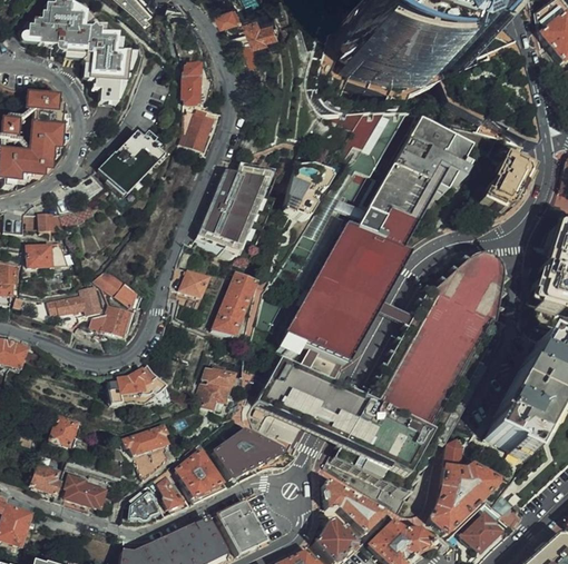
[(29,21),(28,35),(40,35),(40,40),(57,41),(57,43),(57,45),(58,47),(59,47),(60,48),(87,50),(86,55),(82,57),(86,60),(91,61),(90,76),(96,76),(96,86),(103,86),(101,99),(119,100),(121,79),(128,79),(130,48),(117,47),(118,31),(106,30),(107,22),(97,21),(88,10),(72,0),(55,0),(47,0),(46,8),(42,8),(42,16),(35,15),(33,21),(29,21)]
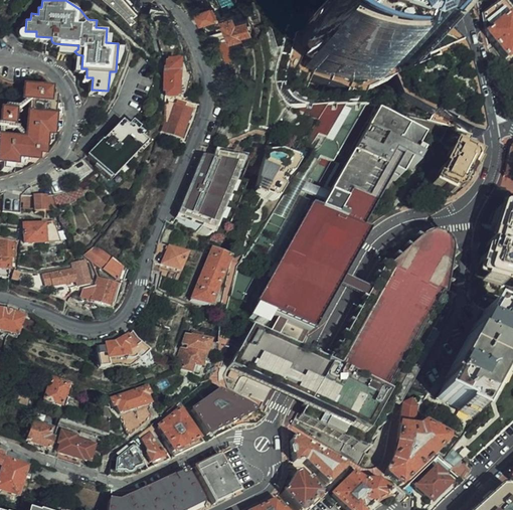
[(120,0),(123,2),(133,13),(138,9),(135,6),(142,0),(120,0)]
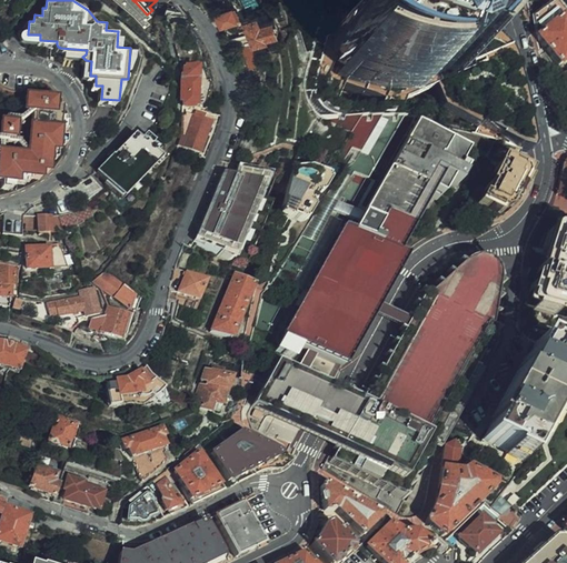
[(407,0),(330,33),(318,76),(318,80),(318,86),(320,94),(325,102),(330,108),(338,112),(347,114),(417,116),(418,104),(438,97),(444,110),(473,128),(497,133),(533,144),(516,68),(514,60),(505,57),(496,52),(490,42),(489,33),(491,26),(494,18),(495,8),(493,0),(407,0)]
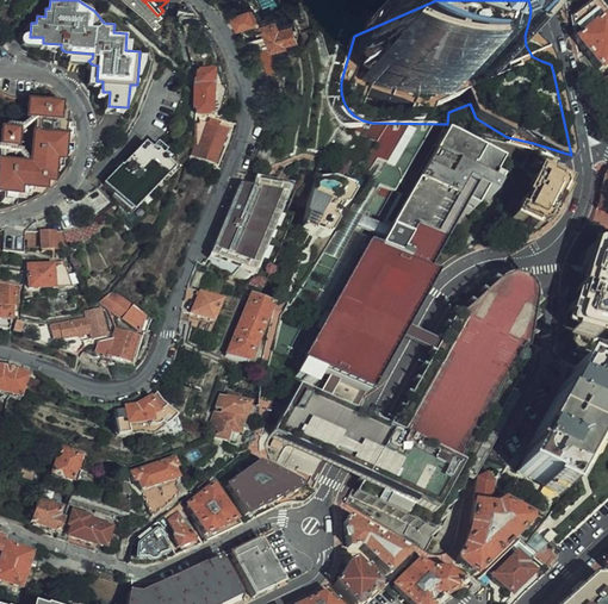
[(235,11),(239,24),(256,18),(252,5),(235,11)]
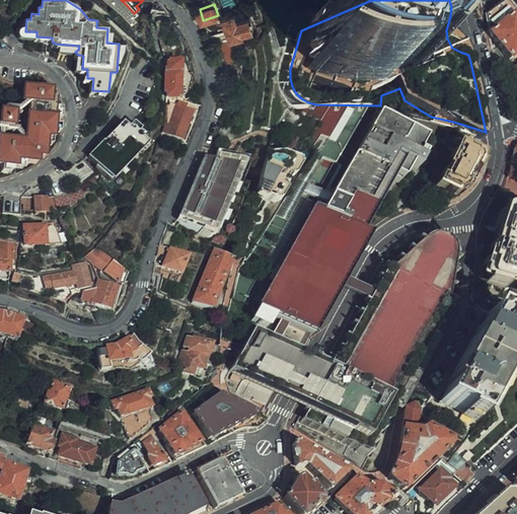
[(233,34),(234,35),(247,31),(246,28),(256,24),(251,12),(240,16),(238,9),(226,14),(233,34)]
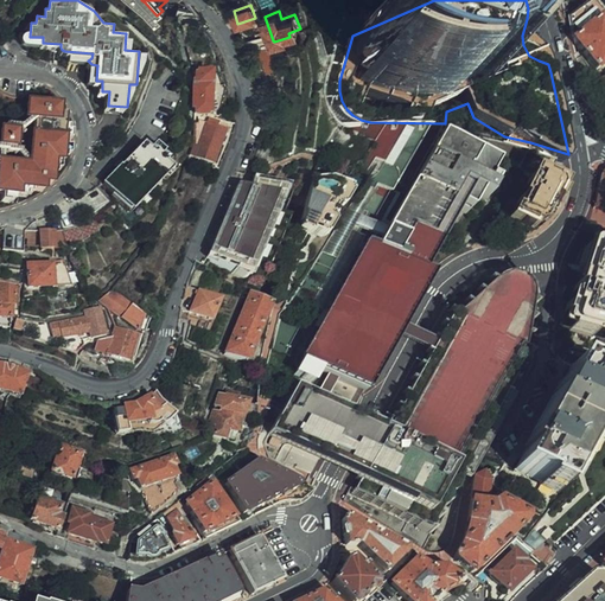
[(0,40),(2,38),(11,29),(0,14),(0,40)]
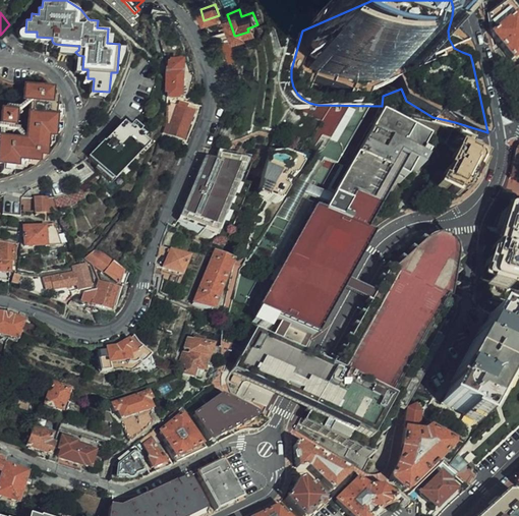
[(518,14),(495,34),(514,63),(518,60),(518,14)]
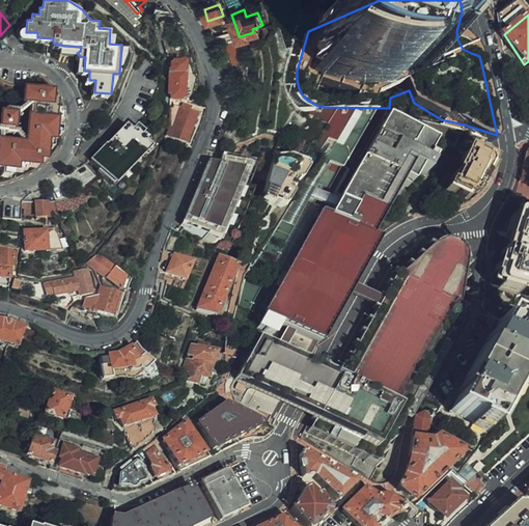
[(244,56),(237,36),(226,39),(233,59),(244,56)]
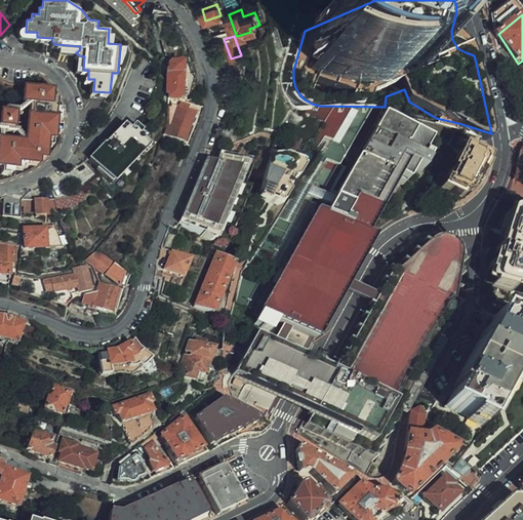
[(169,56),(171,62),(171,69),(172,70),(171,92),(183,92),(184,56),(169,56)]
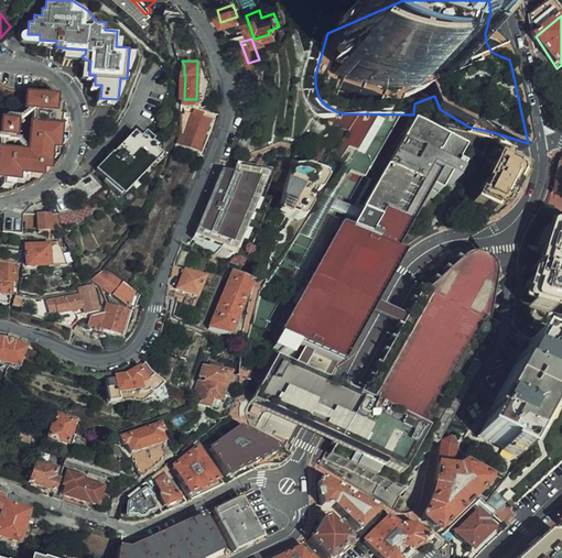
[(58,95),(30,91),(29,106),(35,107),(31,151),(0,148),(0,176),(4,177),(12,177),(20,178),(21,172),(29,173),(43,174),(44,167),(51,168),(53,153),(54,145),(62,145),(62,139),(63,131),(63,124),(64,117),(65,110),(57,110),(57,102),(58,95)]
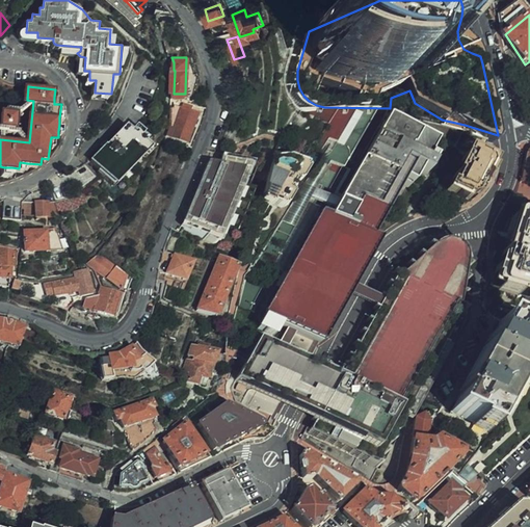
[(173,123),(169,131),(188,138),(200,108),(176,100),(176,102),(174,102),(173,123)]
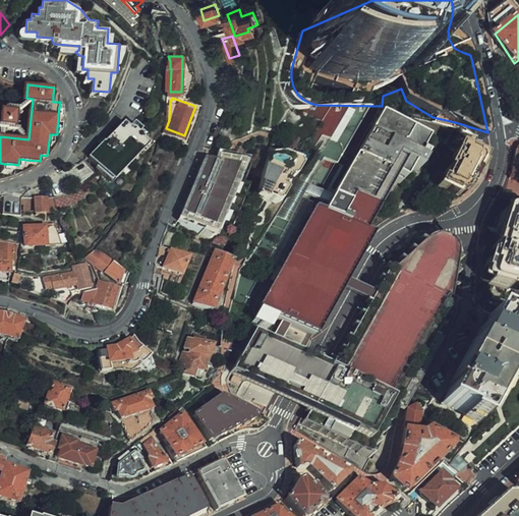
[(2,122),(15,123),(16,110),(3,109),(2,122)]
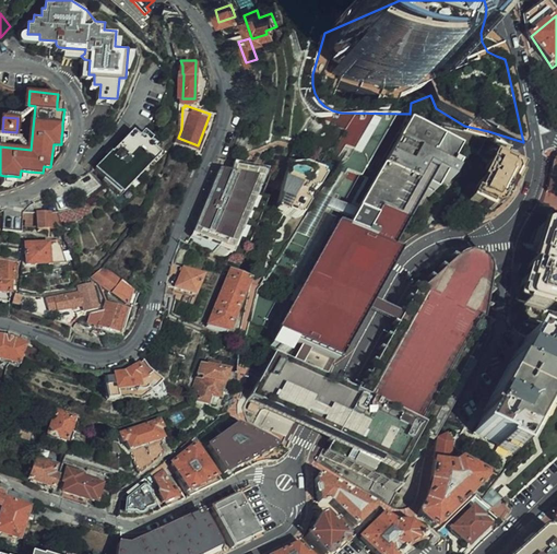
[(488,309),(494,297),(497,256),(484,246),(469,248),(433,280),(424,279),(366,392),(327,372),(427,176),(436,180),(446,163),(455,168),(463,154),(454,150),(455,149),(407,121),(354,224),(347,221),(295,323),(318,336),(303,365),(281,353),(262,389),(345,431),(335,449),(402,483),(434,421),(488,309)]
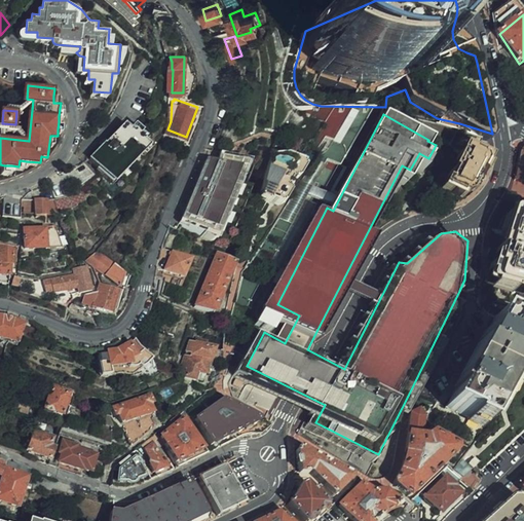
[(138,117),(133,122),(127,117),(108,138),(107,137),(91,153),(116,175),(137,152),(139,153),(151,140),(146,135),(148,132),(143,126),(145,123),(138,117)]
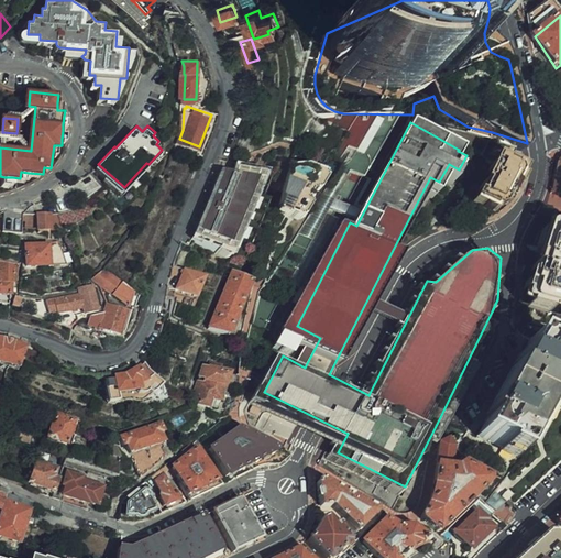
[(525,163),(495,146),(483,175),(477,171),(472,195),(495,206),(497,199),(506,201),(525,163)]
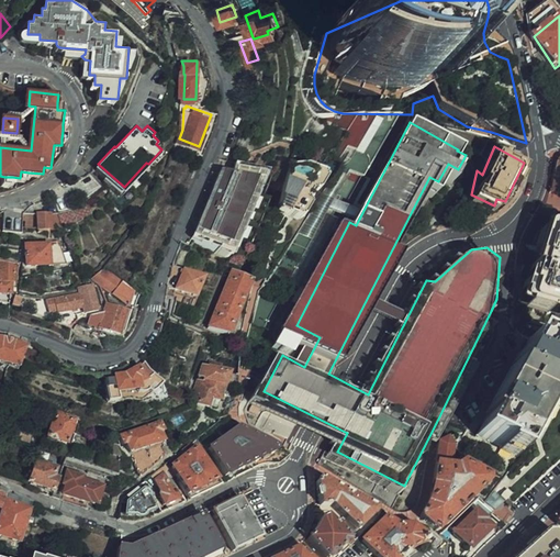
[(302,147),(286,208),(305,216),(336,164),(302,147)]
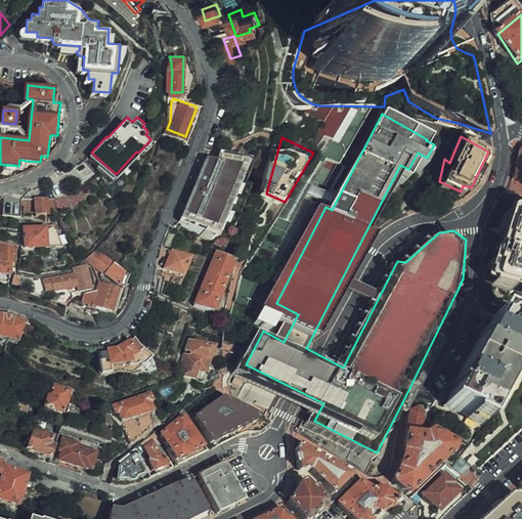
[(201,170),(203,171),(198,184),(194,182),(181,217),(228,243),(255,178),(249,176),(257,158),(221,147),(218,156),(208,153),(201,170)]
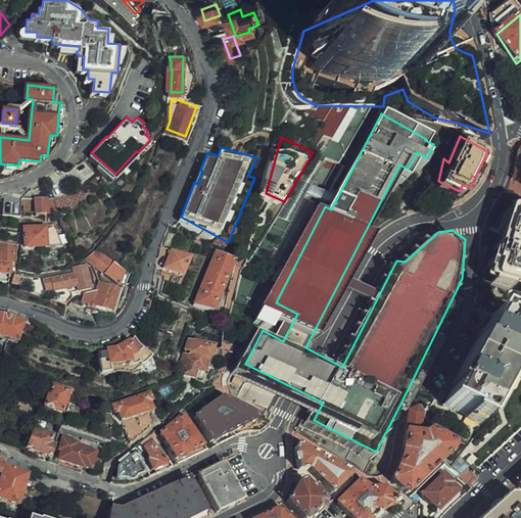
[(70,195),(58,198),(60,203),(72,201),(87,192),(83,185),(70,195)]
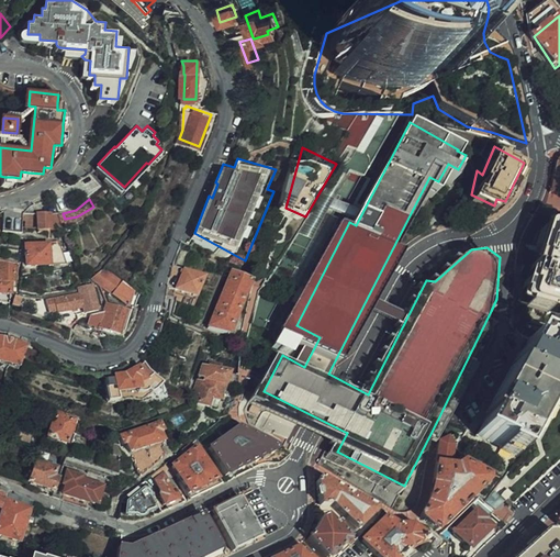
[(26,209),(9,208),(7,208),(6,222),(6,229),(24,230),(26,209)]
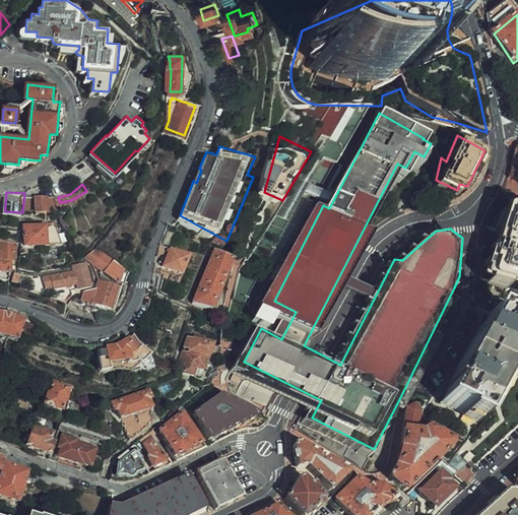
[(37,205),(38,192),(27,192),(26,204),(37,205)]
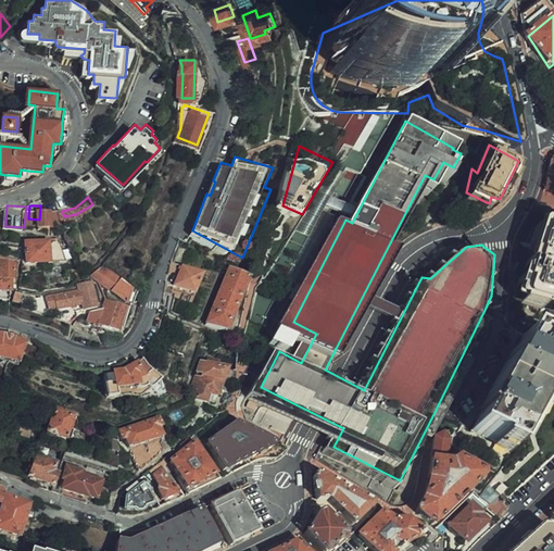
[(39,220),(40,221),(52,222),(52,207),(40,205),(39,220)]
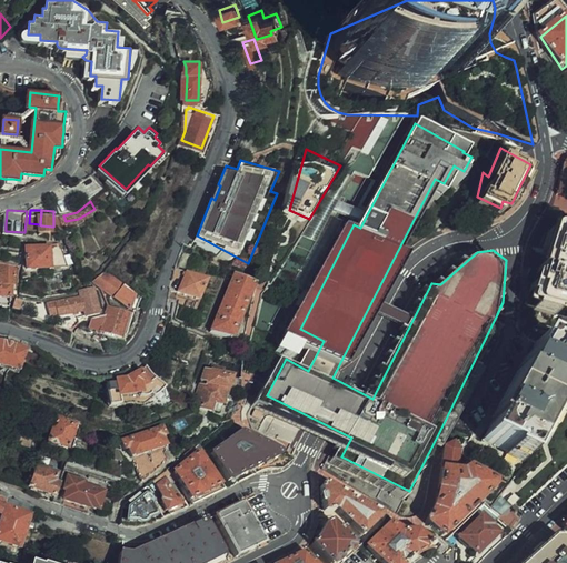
[(61,225),(62,211),(53,211),(53,227),(61,225)]
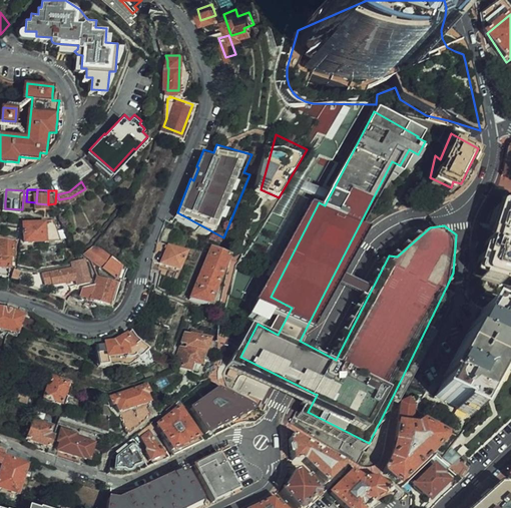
[(510,196),(504,194),(477,272),(510,285),(510,196)]
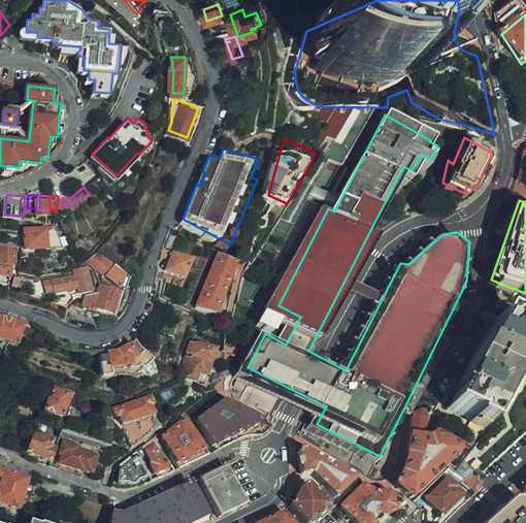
[(27,246),(65,244),(58,222),(45,222),(45,225),(27,226),(27,246)]
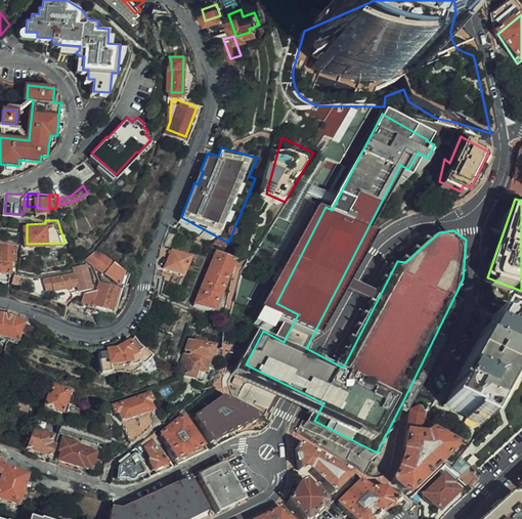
[(117,274),(124,267),(99,246),(91,254),(102,262),(117,274)]
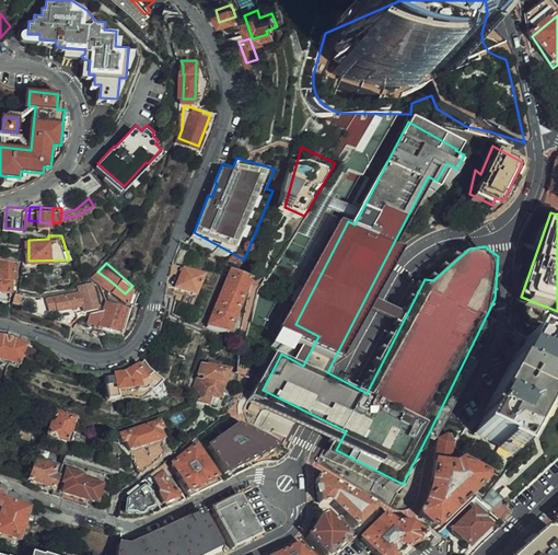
[(208,272),(190,263),(181,284),(199,292),(208,272)]
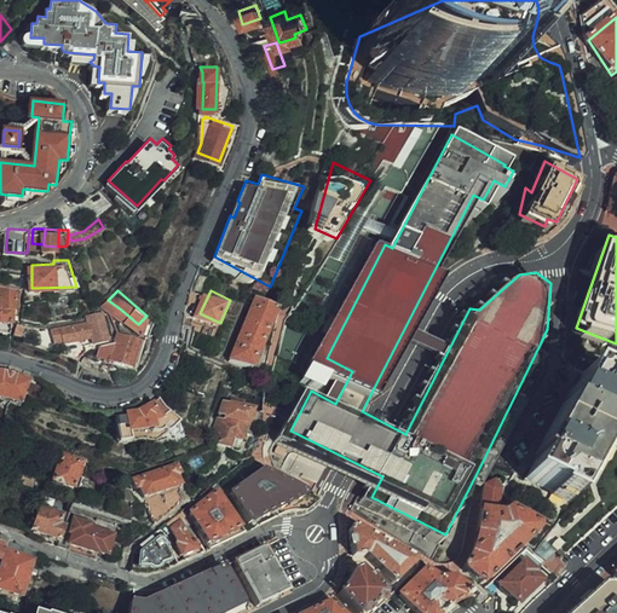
[(280,304),(259,291),(234,353),(257,363),(280,304)]
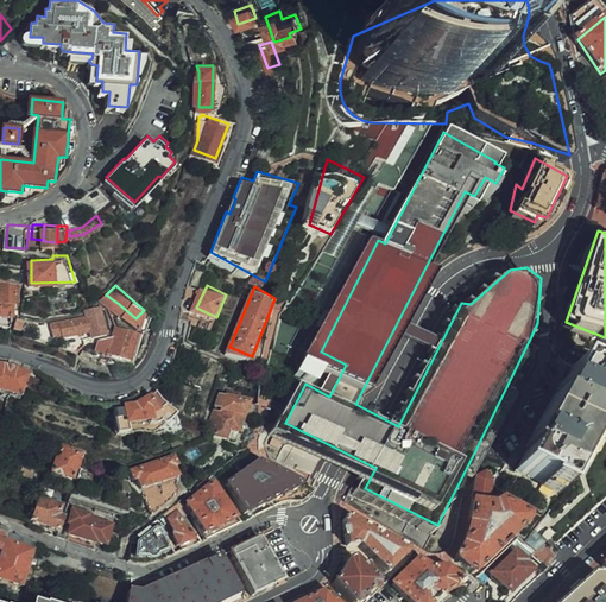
[(18,306),(19,287),(4,287),(4,295),(0,295),(0,310),(14,311),(16,306),(18,306)]
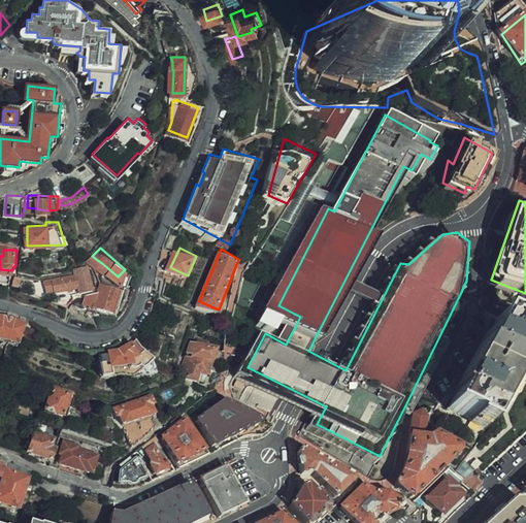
[(78,269),(78,271),(81,285),(83,290),(95,287),(90,262),(77,264),(78,269)]
